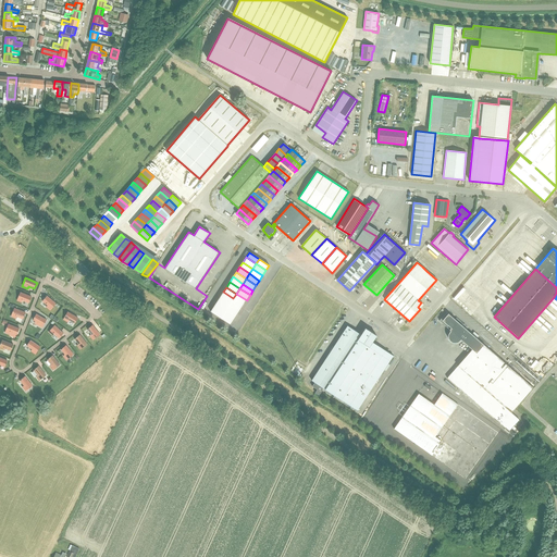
[(223,292),(220,297),(230,304),(233,298),(223,292)]
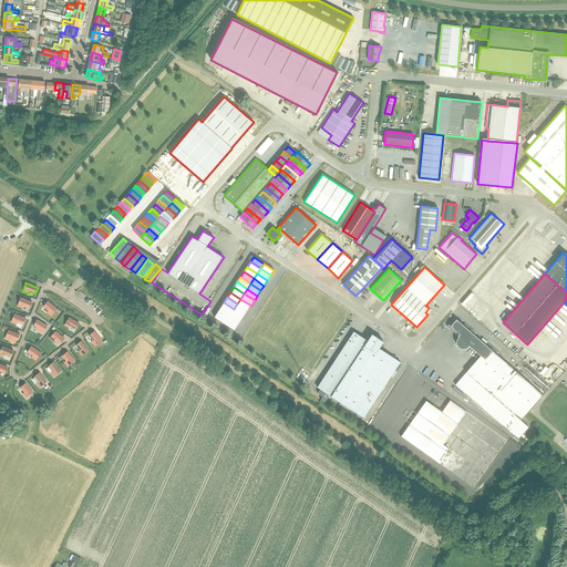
[(20,298),(17,306),(22,308),(23,306),(29,308),(32,302),(20,298)]
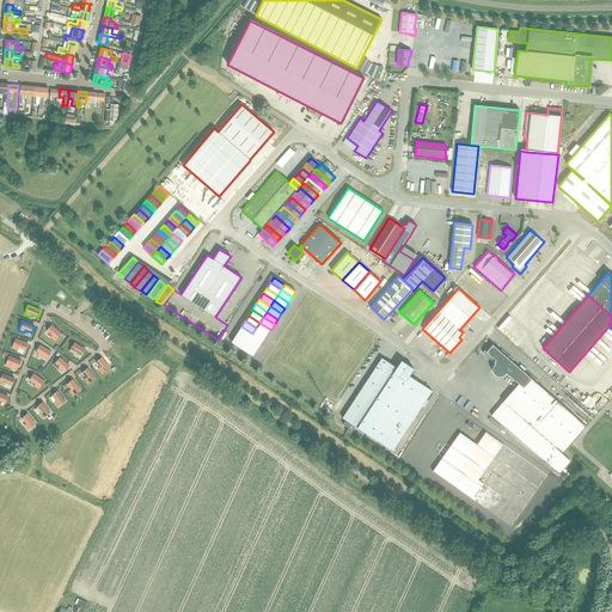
[(259,323),(256,328),(268,335),(271,330),(259,323)]
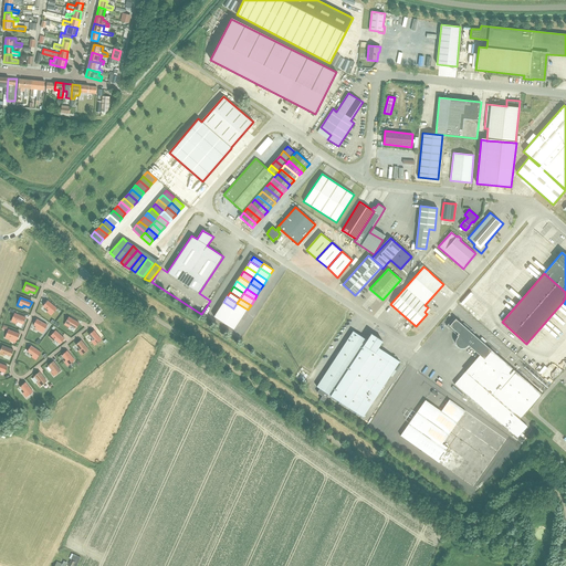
[(48,301),(43,306),(49,311),(46,312),(51,315),(56,308),(48,301)]
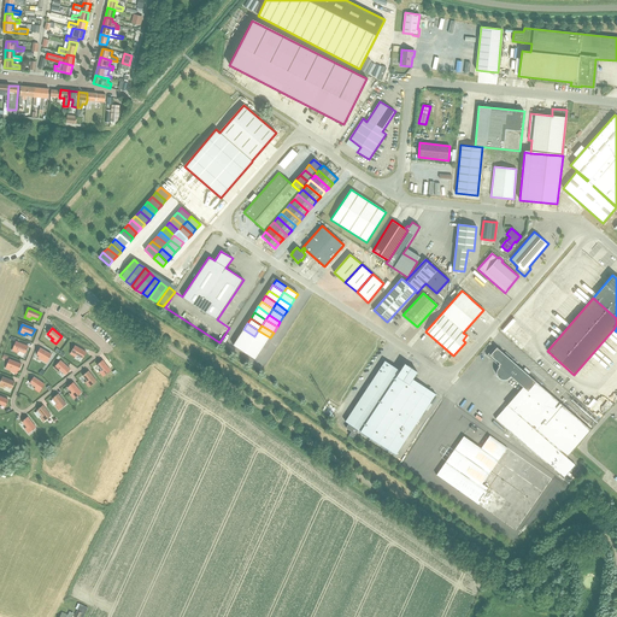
[(244,329),(240,334),(251,341),(254,336),(244,329)]
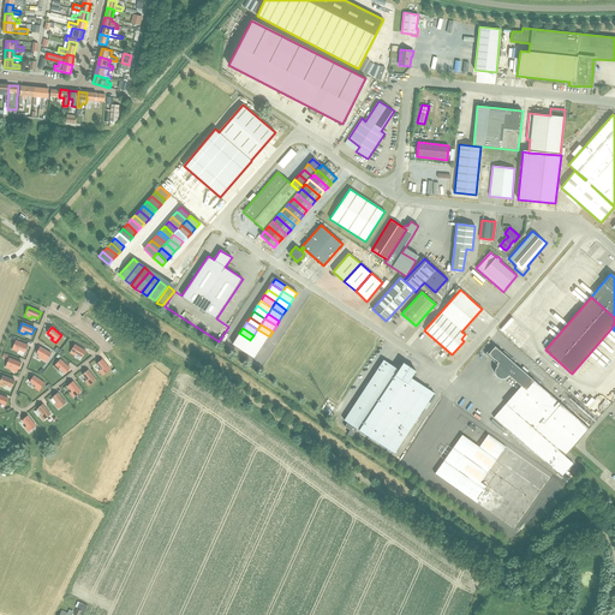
[(257,329),(254,335),(266,342),(269,336),(257,329)]
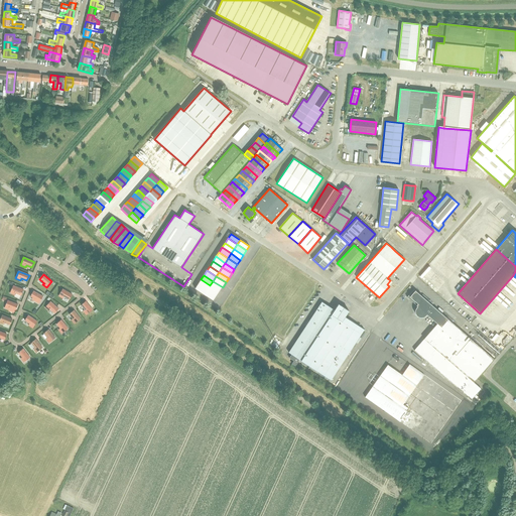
[(201,279),(198,284),(207,290),(210,285),(201,279)]
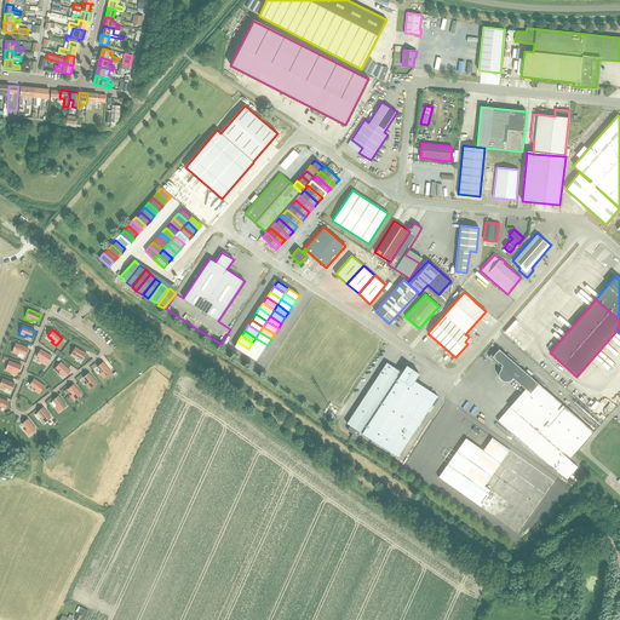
[(256,338),(252,343),(264,350),(268,345),(256,338)]
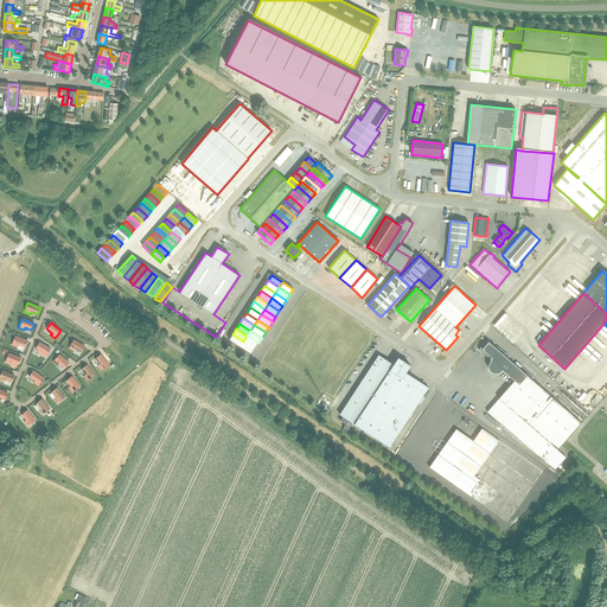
[(232,334),(229,339),(240,346),(243,342),(232,334)]
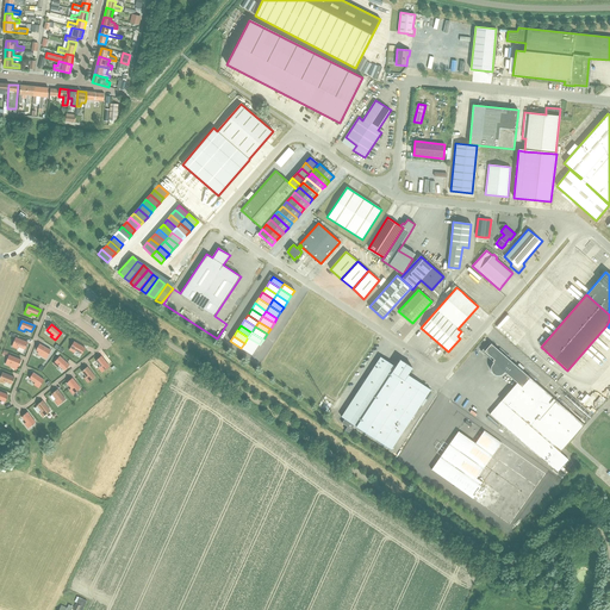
[(16,337),(12,347),(17,349),(18,347),(25,349),(27,342),(16,337)]
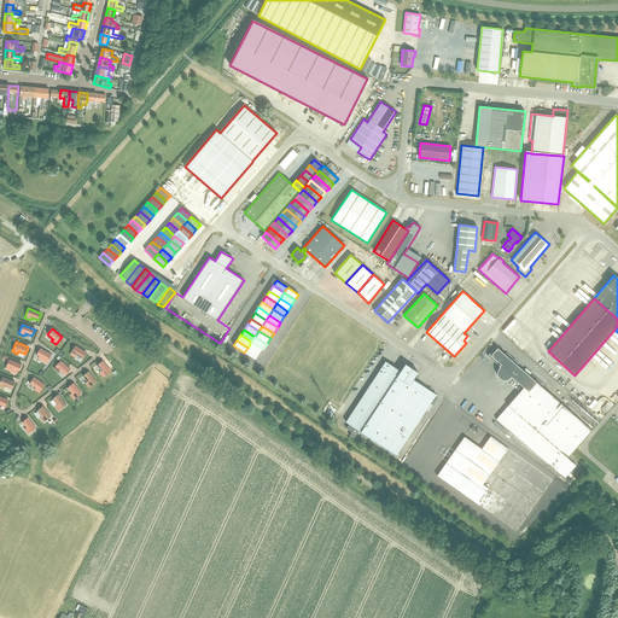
[(251,342),(248,348),(260,355),(263,349),(251,342)]
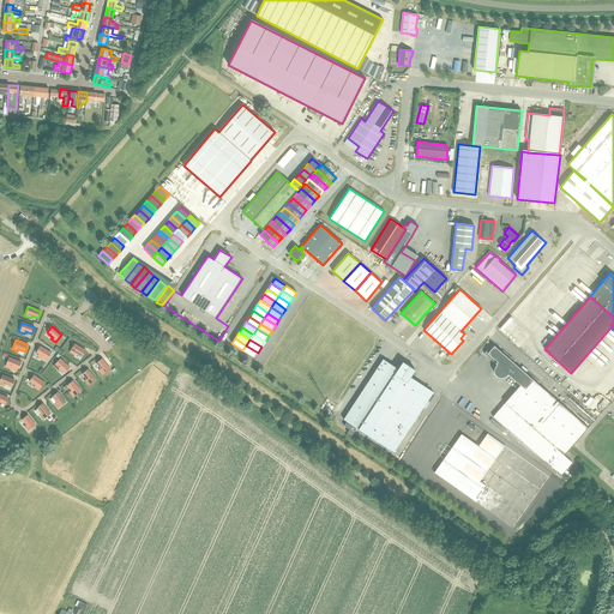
[(74,344),(70,353),(74,355),(76,353),(82,356),(85,350),(74,344)]
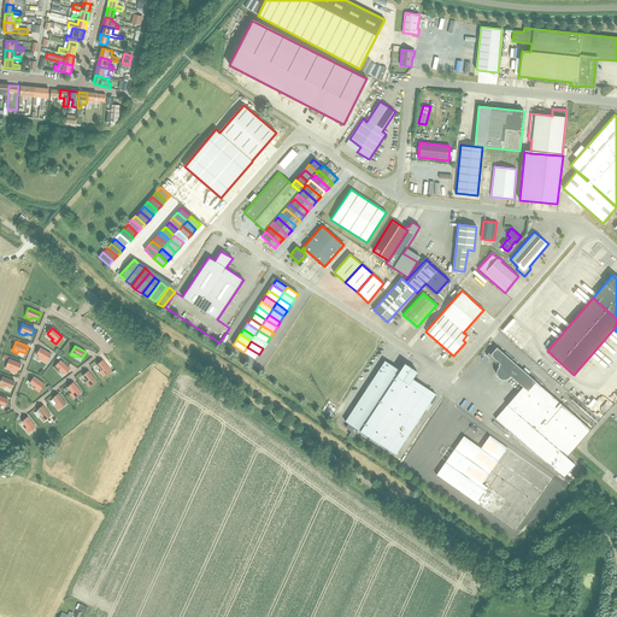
[(589,429),(494,346),(487,356),(499,366),(497,369),(495,372),(497,376),(501,381),(504,380),(509,378),(511,376),(523,387),(495,418),(529,448),(563,479),(575,465),(566,457),(574,448),(582,439),(589,429)]
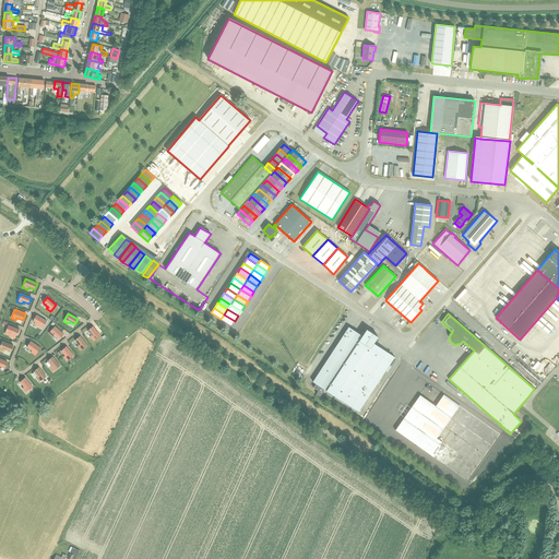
[(224,314),(221,319),(232,325),(235,321),(224,314)]
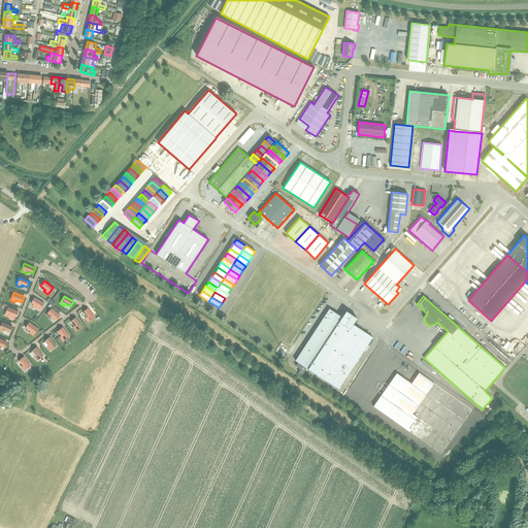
[(34,298),(31,303),(36,306),(35,308),(39,310),(44,303),(34,298)]
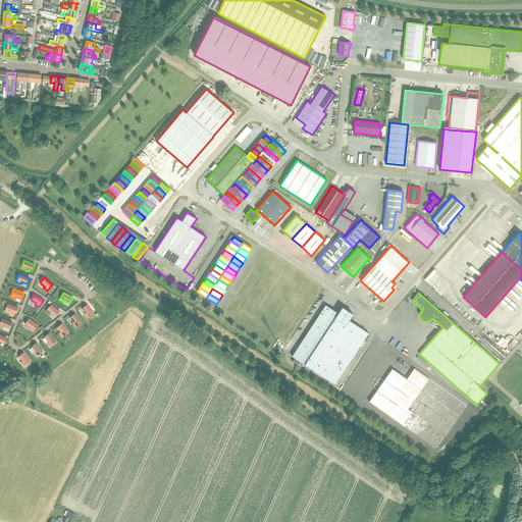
[(7,304),(4,312),(9,313),(10,312),(15,314),(18,308),(7,304)]
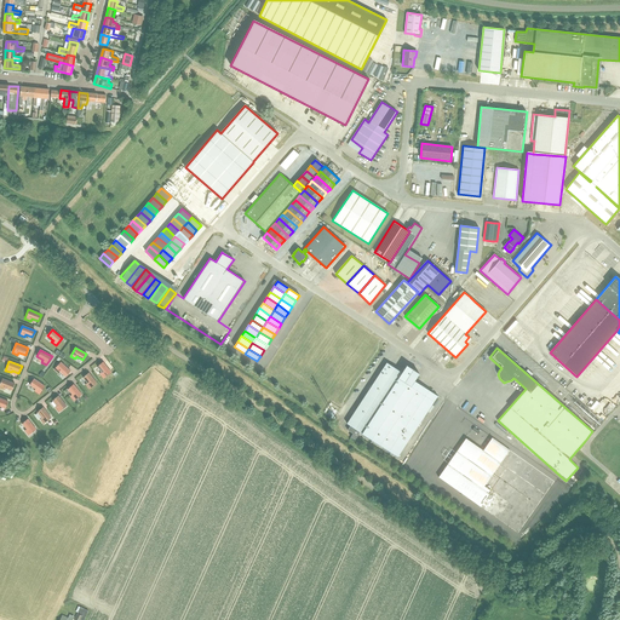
[(61,362),(53,369),(58,373),(59,372),(65,377),(70,371),(61,362)]
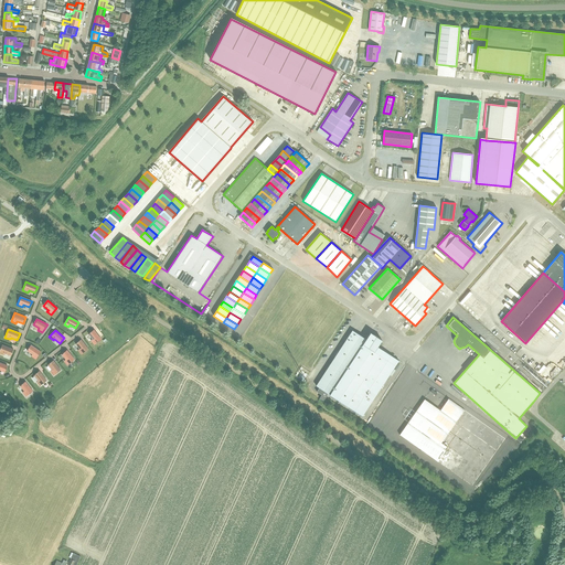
[(94,330),(88,334),(93,339),(91,341),(94,345),(102,340),(94,330)]
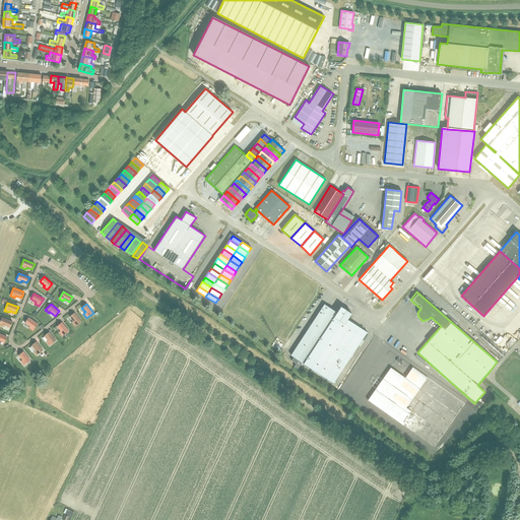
[(324,304),(290,355),(294,356),(291,361),(296,364),(295,367),(298,369),(302,363),(326,378),(333,383),(367,332),(347,319),(351,313),(341,307),(337,313),(324,304)]
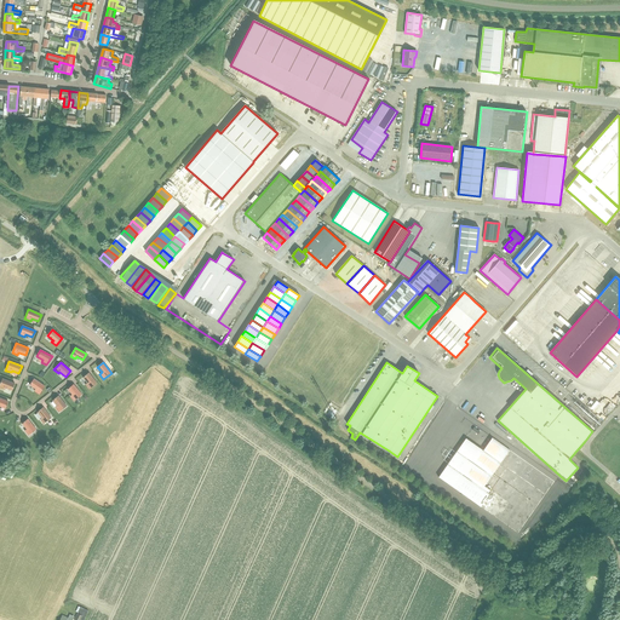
[(89,373),(82,378),(87,383),(85,385),(89,389),(97,384),(89,373)]
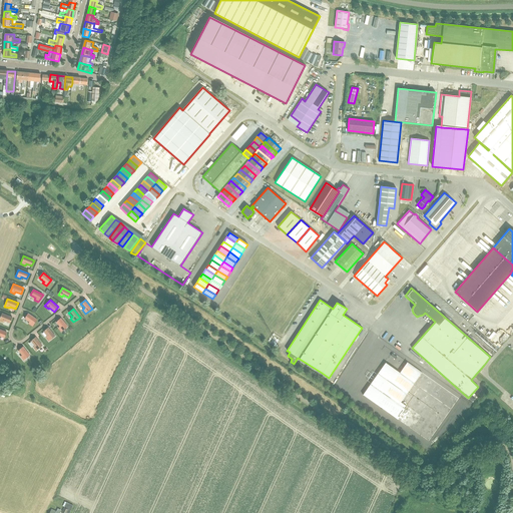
[(2,314),(0,318),(0,321),(3,323),(4,321),(10,323),(12,318),(2,314)]
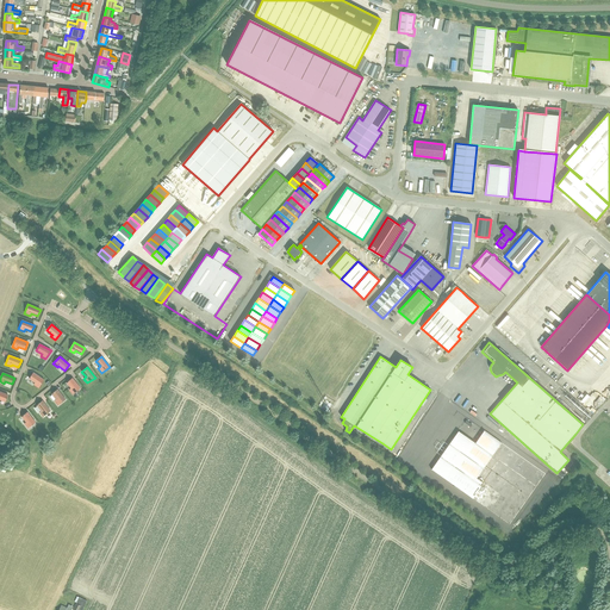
[(33,373),(29,379),(35,383),(33,385),(38,388),(44,380),(33,373)]
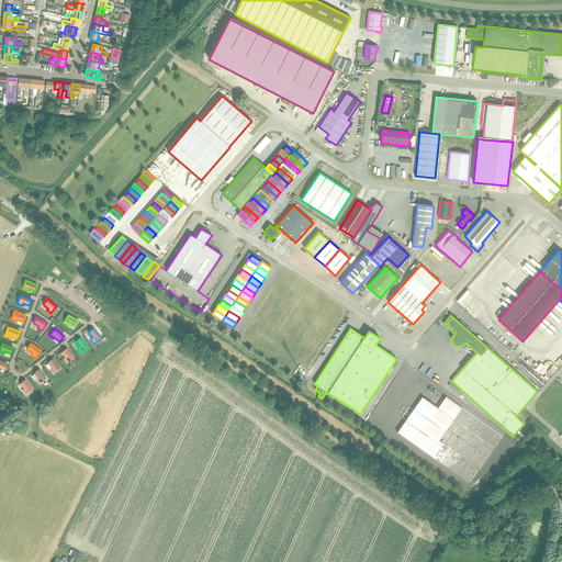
[(66,348),(62,352),(65,358),(64,359),(67,363),(74,358),(66,348)]
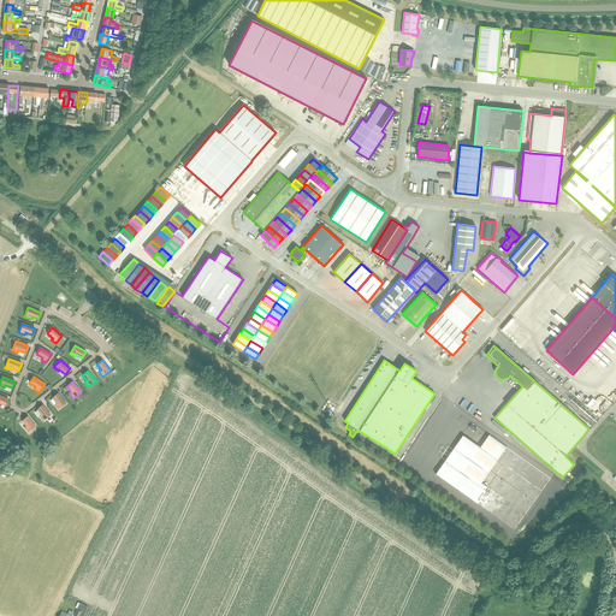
[(58,394),(52,398),(57,403),(54,406),(58,410),(66,404),(58,394)]
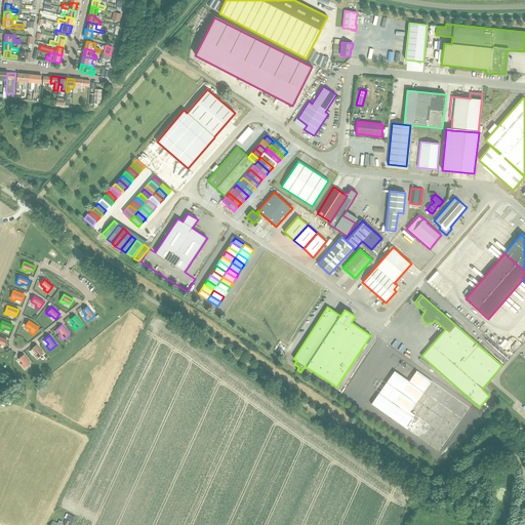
[(36,345),(32,349),(35,354),(34,355),(37,359),(43,354),(36,345)]
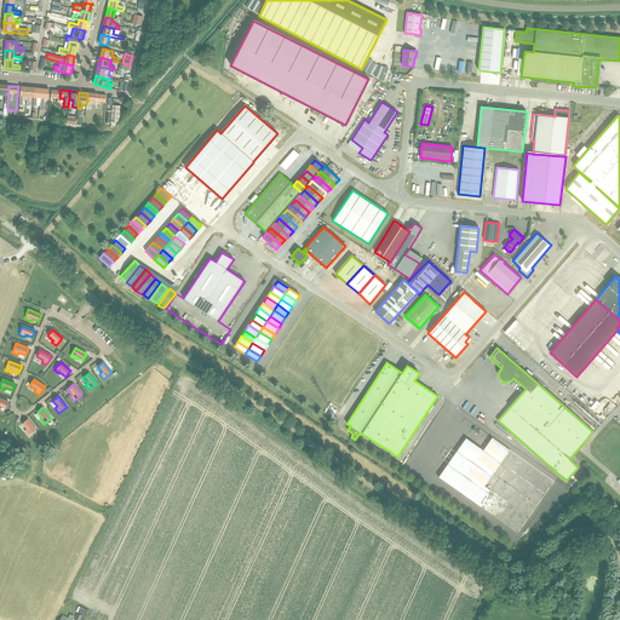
[(28,419),(22,424),(27,429),(24,431),(28,436),(36,430),(28,419)]
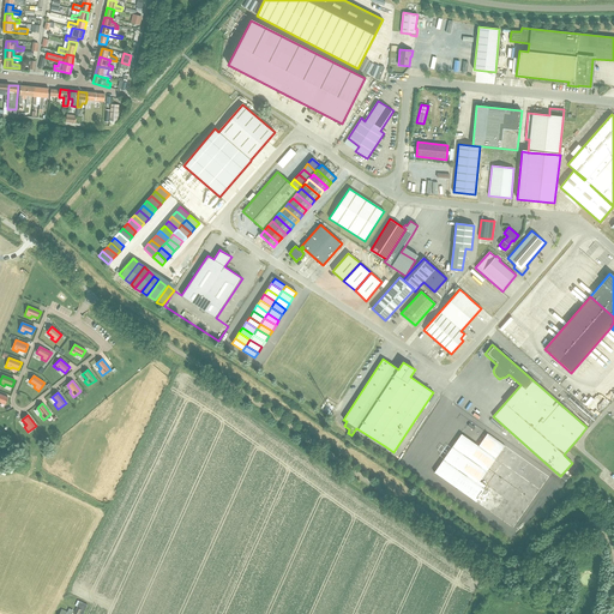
[(461,434),(434,473),(476,501),(479,499),(476,497),(481,489),(481,491),(486,485),(480,481),(495,458),(505,446),(487,434),(479,446),(477,446),(461,434)]
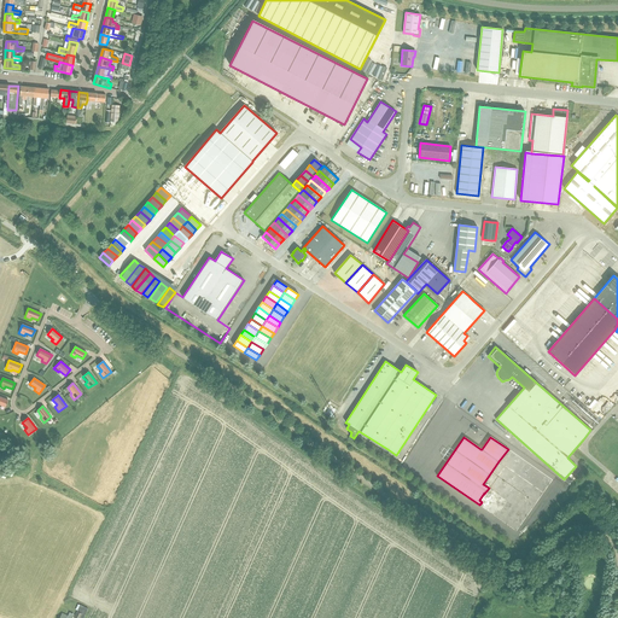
[(77,611),(74,617),(82,617),(88,608),(80,605),(77,611)]
